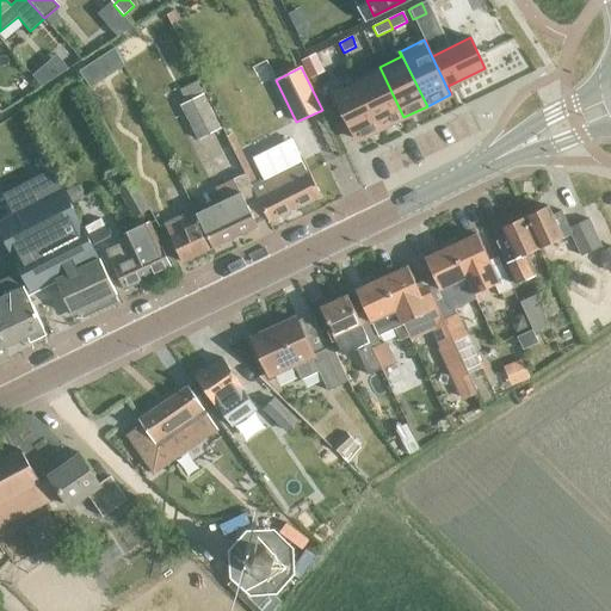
[(403,117),(380,67),(356,79),(381,129),(403,117)]
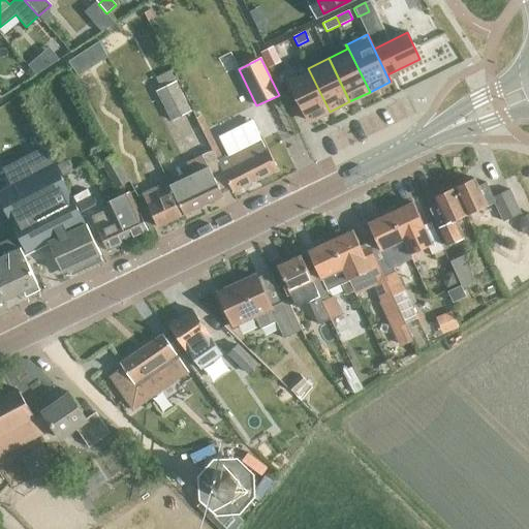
[(330,112),(308,68),(310,73),(289,83),(308,121),(330,112)]
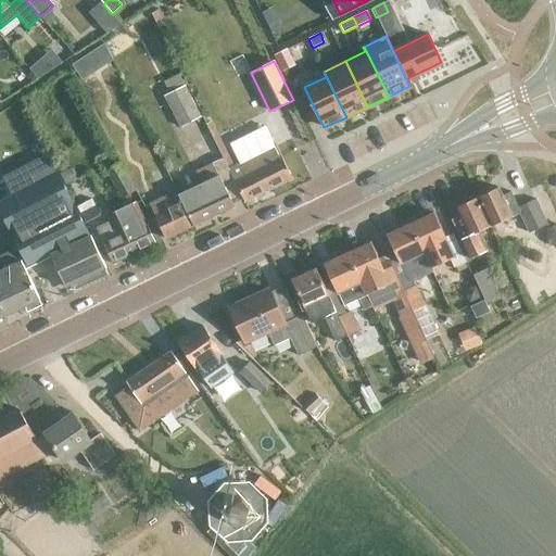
[(202,117),(187,86),(165,97),(181,128),(202,117)]
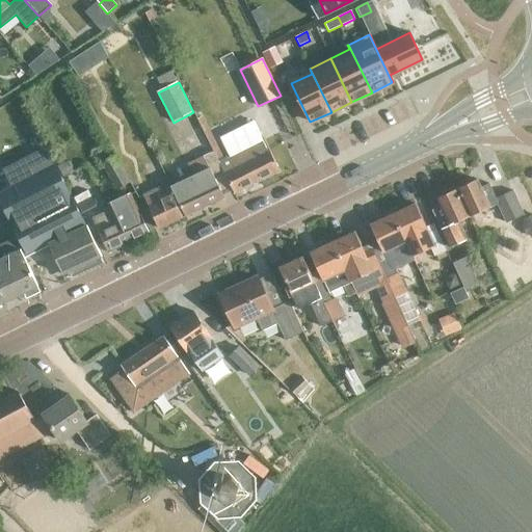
[(264,138),(262,139),(253,121),(219,137),(229,156),(218,161),(233,191),(234,193),(281,171),(264,138)]
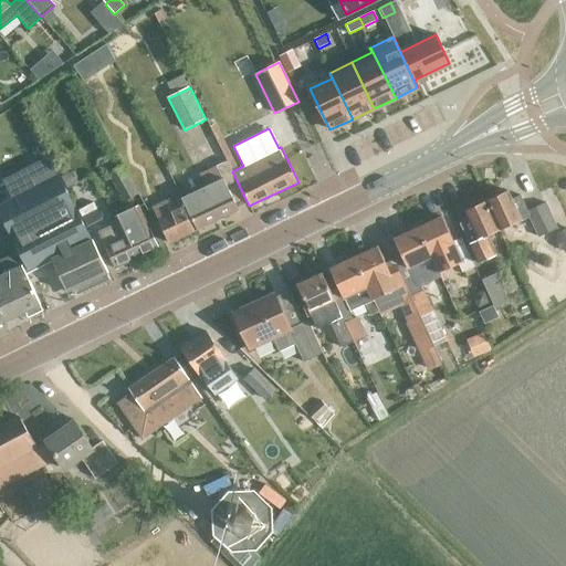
[(13,197),(0,203),(0,209),(20,251),(27,263),(23,264),(27,271),(51,259),(67,291),(108,271),(92,238),(91,239),(50,155),(3,178),(13,197)]
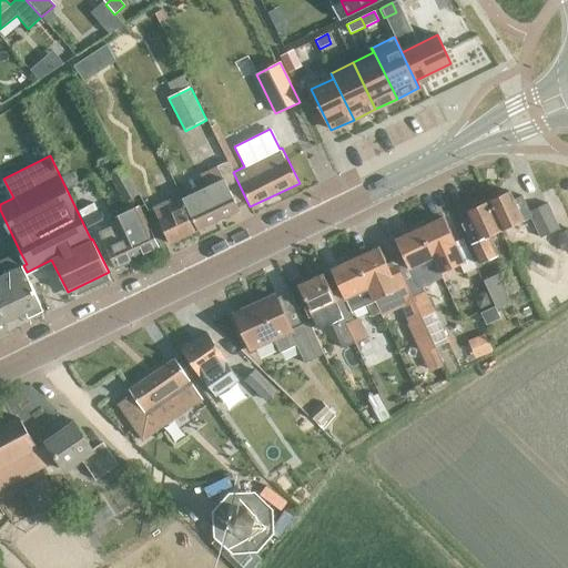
[(233,172),(227,162),(208,172),(213,184),(183,199),(199,231),(240,211),(240,209),(249,204),(233,172)]
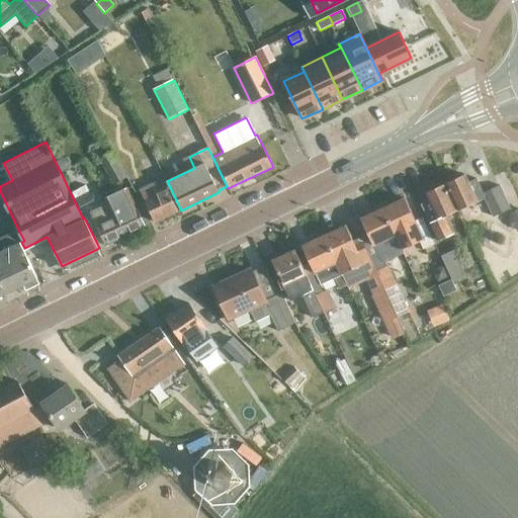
[(112,152),(100,160),(115,185),(127,178),(112,152)]
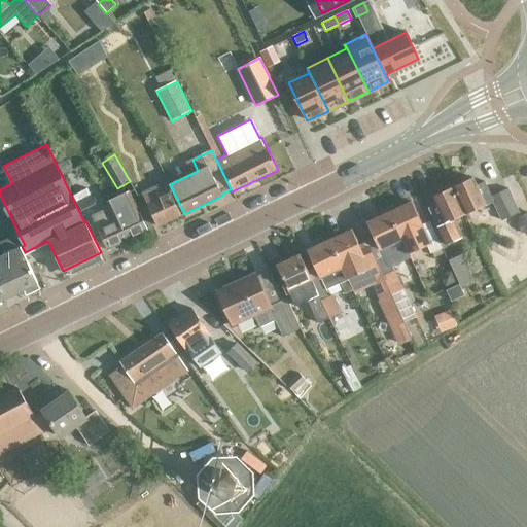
[(145,182),(137,167),(127,172),(134,187),(145,182)]
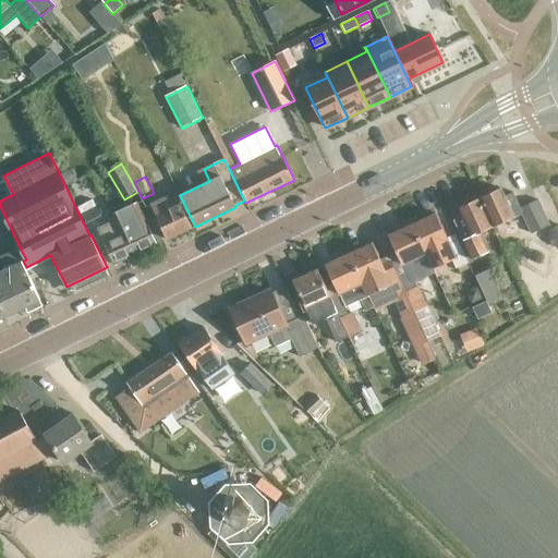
[(0,181),(0,198),(10,194),(3,180),(0,181)]
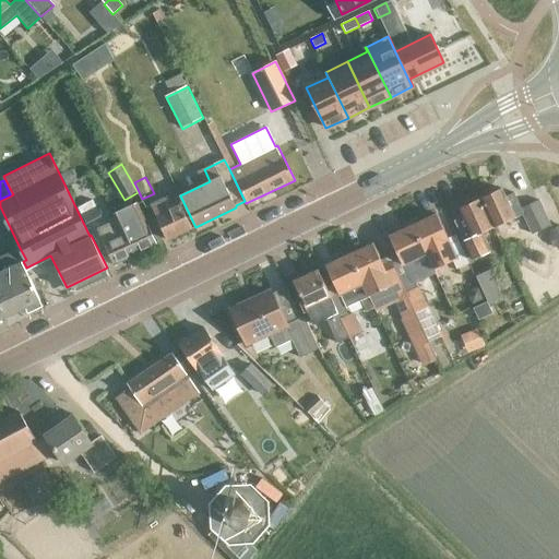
[(500,189),(479,199),(494,228),(521,215),(530,234),(548,225),(536,200),(520,207),(512,191),(503,195),(500,189)]
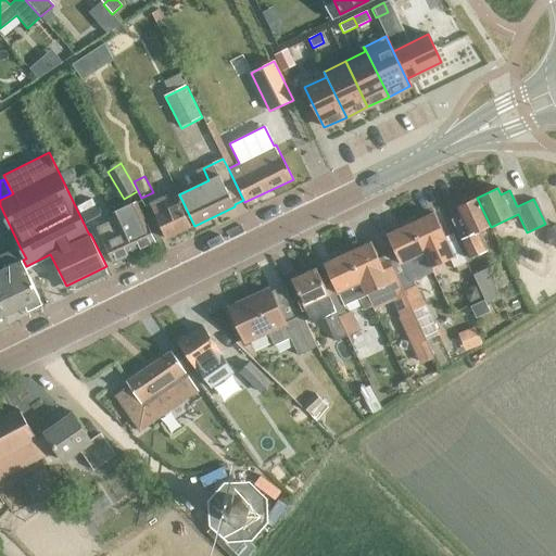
[(194,226),(179,194),(177,191),(150,204),(167,239),(194,226)]
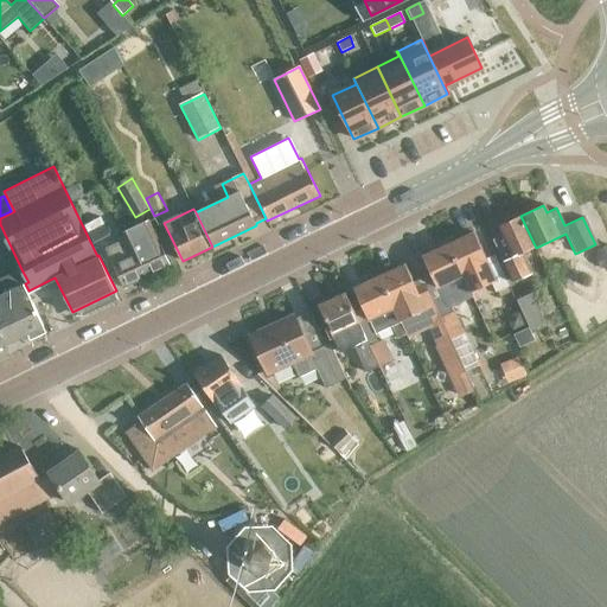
[(536,248),(521,216),(497,227),(500,234),(491,238),(502,263),(511,283),(530,275),(521,255),(536,248)]
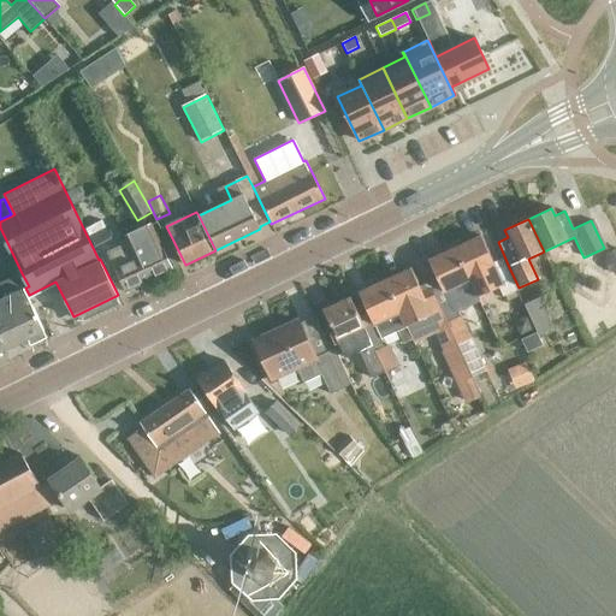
[(107,229),(90,237),(96,248),(112,240),(107,229)]
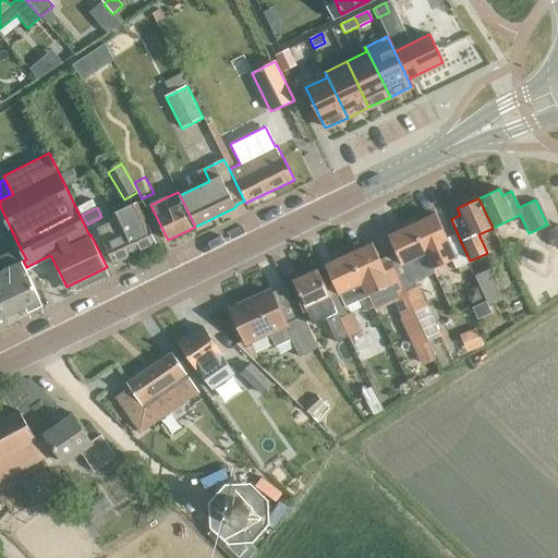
[(116,219),(133,255),(156,245),(138,208),(125,214),(128,219),(118,223),(116,219)]
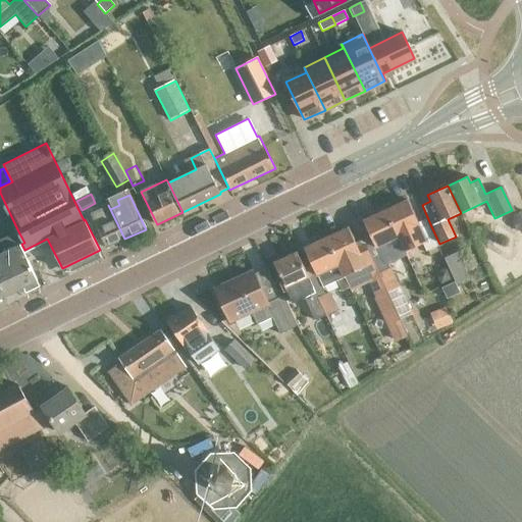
[(416,221),(406,200),(384,210),(404,251),(420,243),(423,251),(434,246),(422,219),(416,221)]
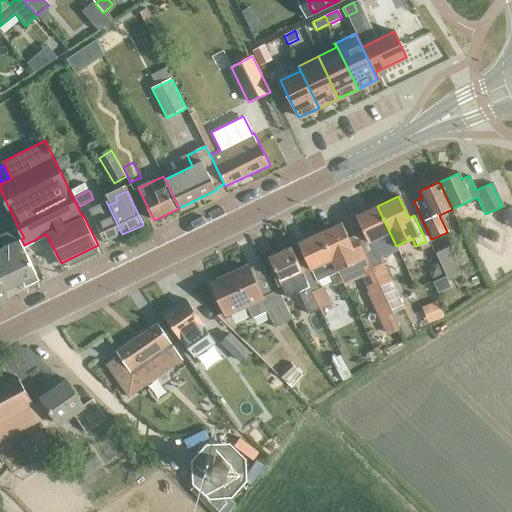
[(89,209),(104,243),(122,234),(106,201),(89,209)]
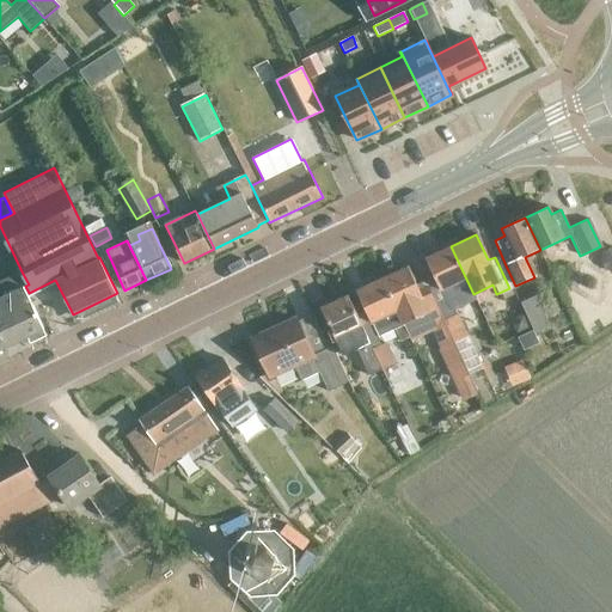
[(451,246),(423,258),(442,299),(454,294),(458,301),(473,294),(451,246)]
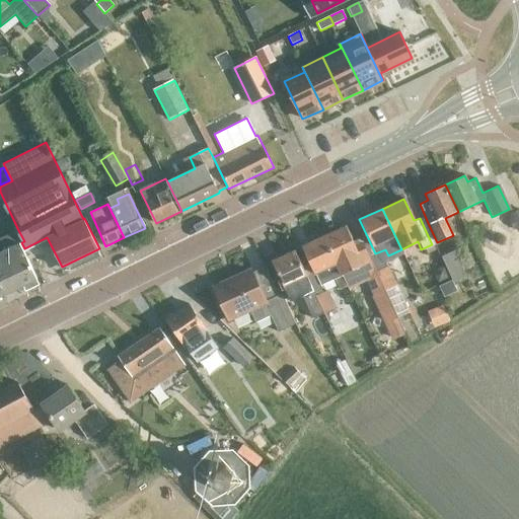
[(518,210),(510,215),(518,231),(518,230),(518,210)]
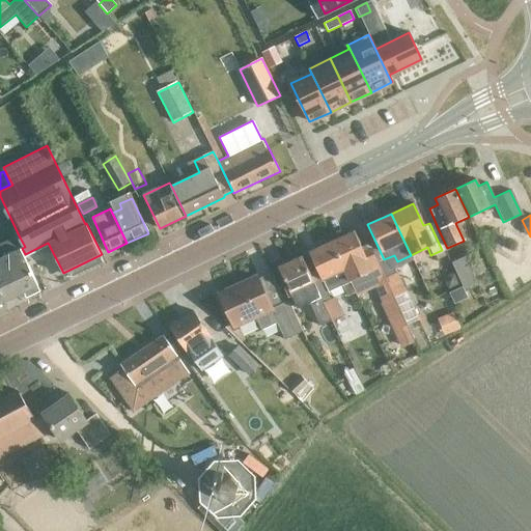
[(330,242),(342,269),(346,277),(338,281),(345,296),(352,292),(354,296),(371,287),(379,303),(391,297),(378,267),(370,270),(353,231),(330,242)]
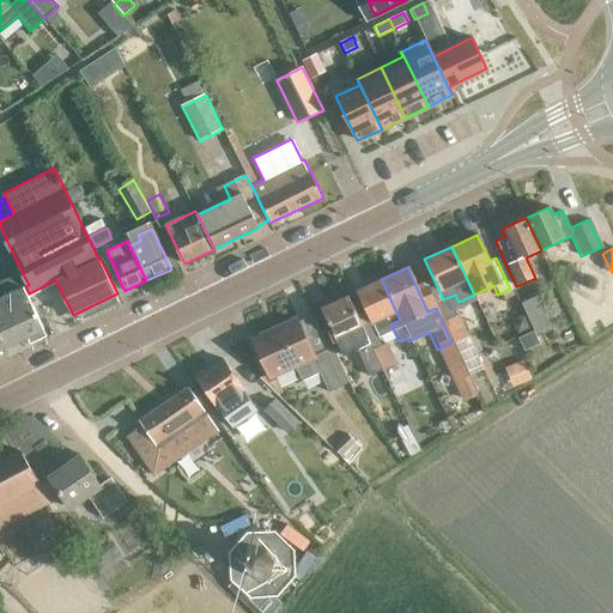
[(22,272),(0,281),(0,313),(1,315),(0,315),(0,334),(6,347),(46,329),(29,293),(25,286),(29,285),(22,272)]
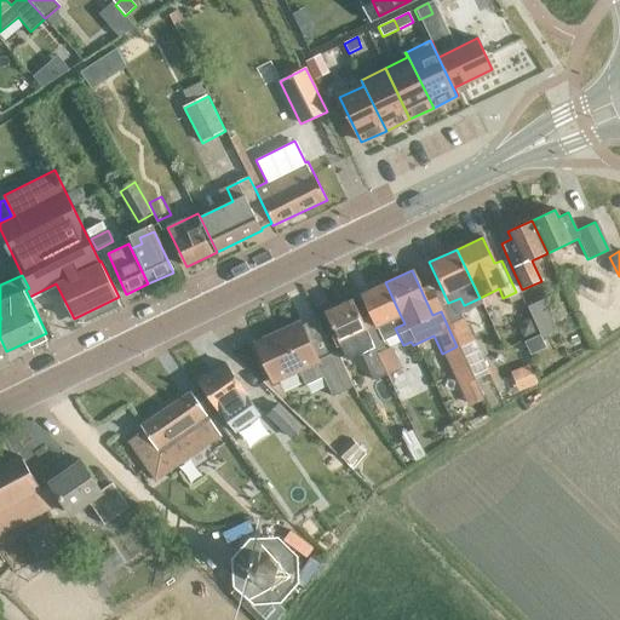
[(400,314),(385,282),(361,293),(375,325),(400,314)]
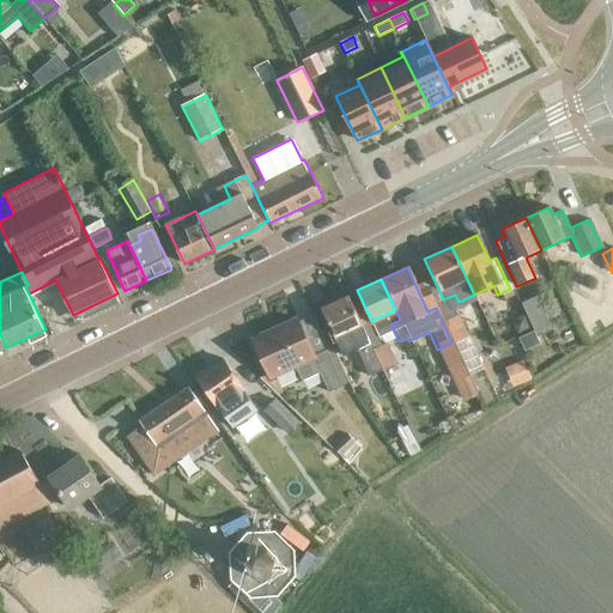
[(335,339),(347,333),(362,363),(375,357),(376,356),(372,349),(346,295),(320,308),(335,339)]
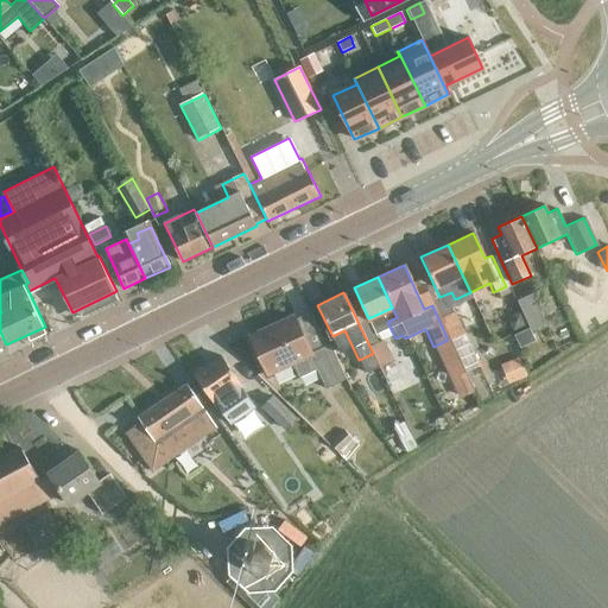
[(549,324),(534,295),(519,302),(533,331),(549,324)]
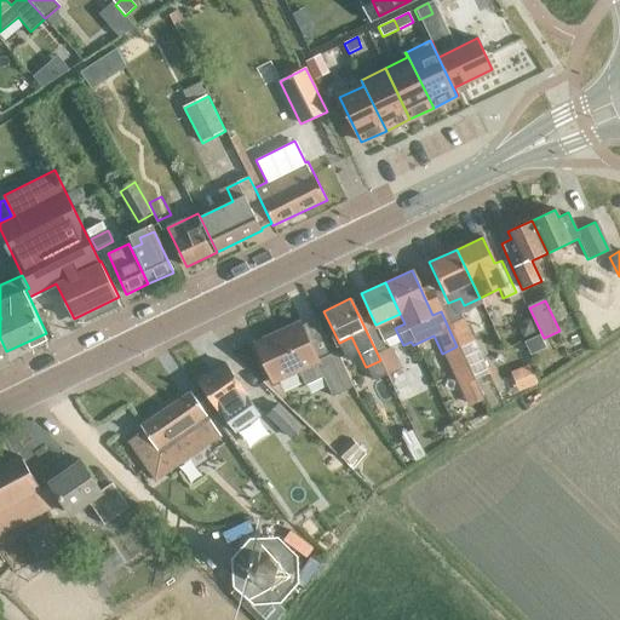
[(438,306),(441,311),(457,346),(470,340),(458,315),(453,317),(446,303),(438,306)]
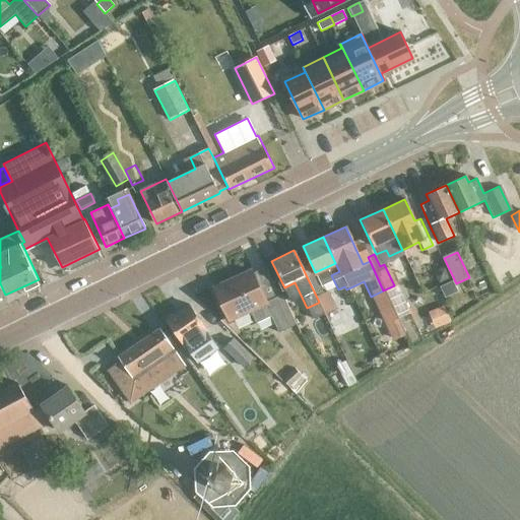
[(297,324),(282,295),(266,302),(252,271),(214,288),(230,320),(250,310),(256,323),(271,316),(278,332),(297,324)]
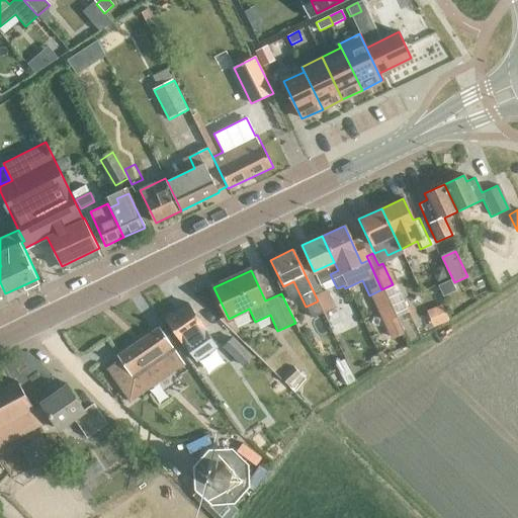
[(318,300),(317,301),(322,312),(334,307),(325,289),(315,294),(318,300)]
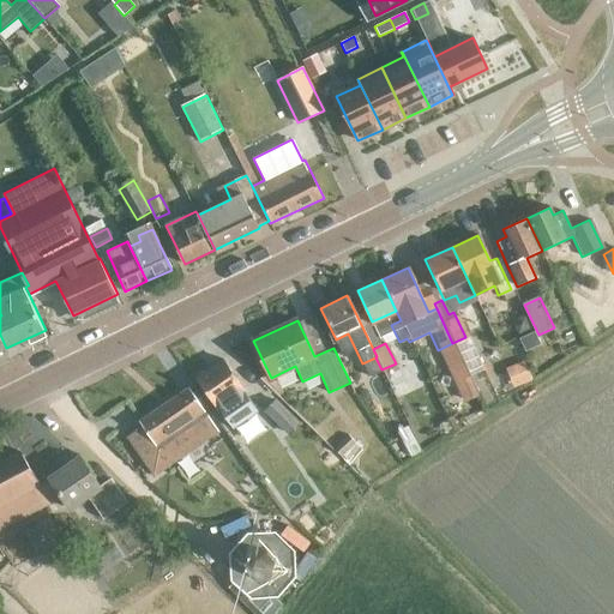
[(223,360),(196,379),(217,409),(218,409),(233,428),(258,411),(244,391),(245,390),(223,360)]
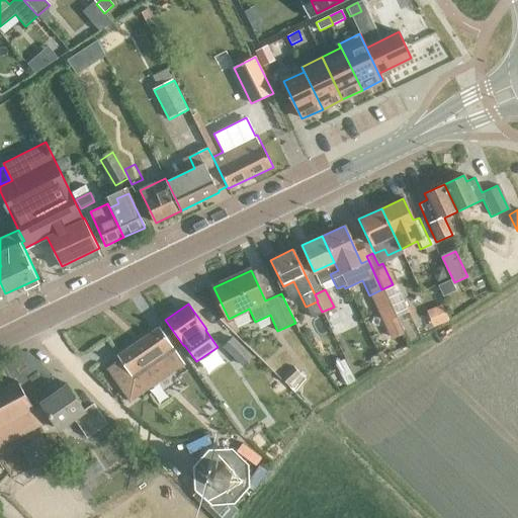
[(120,359),(107,368),(130,402),(184,364),(172,346),(159,327),(117,355),(120,359)]
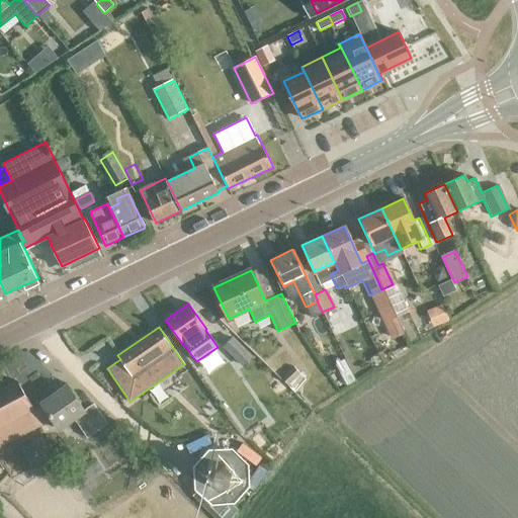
[(232,338),(224,346),(244,366),(252,357),(232,338)]
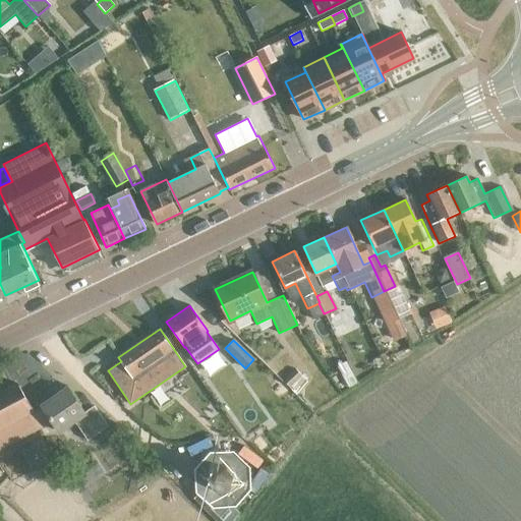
[(303,377),(296,369),(284,382),(291,389),(303,377)]
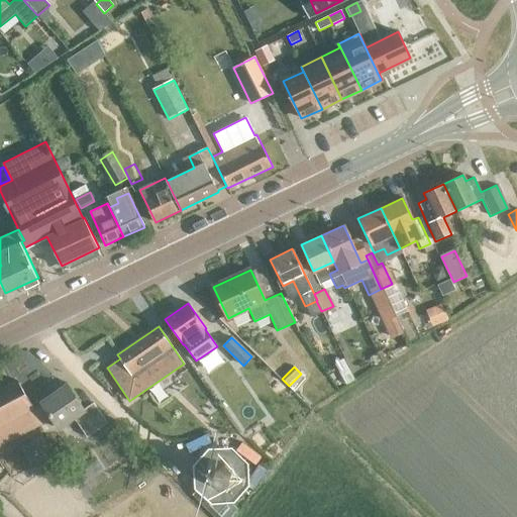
[(0,444),(12,439),(8,431),(21,424),(16,416),(26,411),(12,382),(0,388),(0,444)]
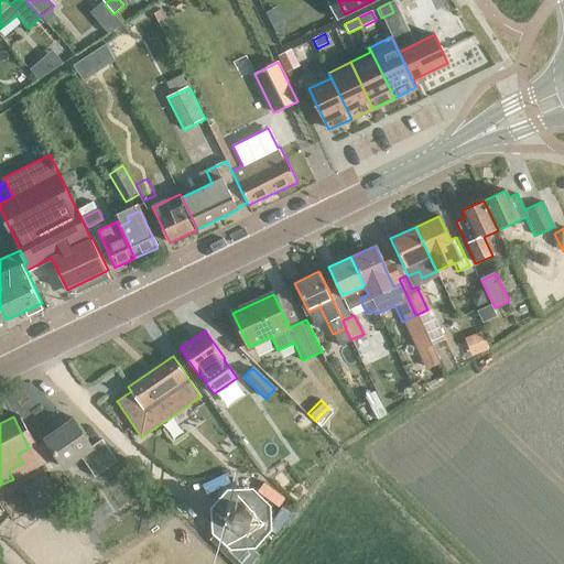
[(95,476),(117,462),(101,440),(91,447),(73,421),(46,440),(65,466),(85,453),(89,461),(85,463),(95,476)]
